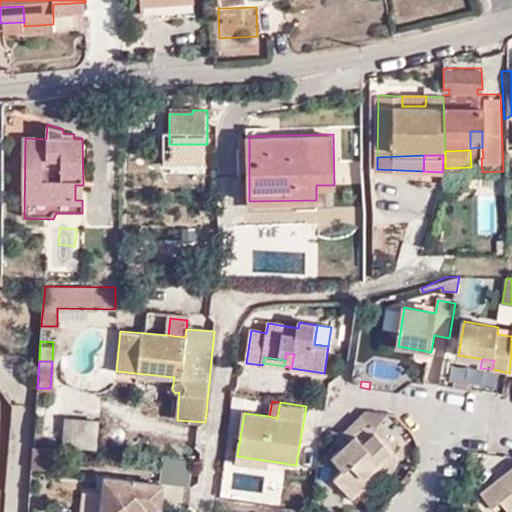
[(378,426),(388,413),(369,410),(364,416),(347,432),(353,438),(334,455),(345,468),(334,476),(352,497),(370,481),(365,475),(382,461),(393,451),(388,445),(375,430),(378,426)]
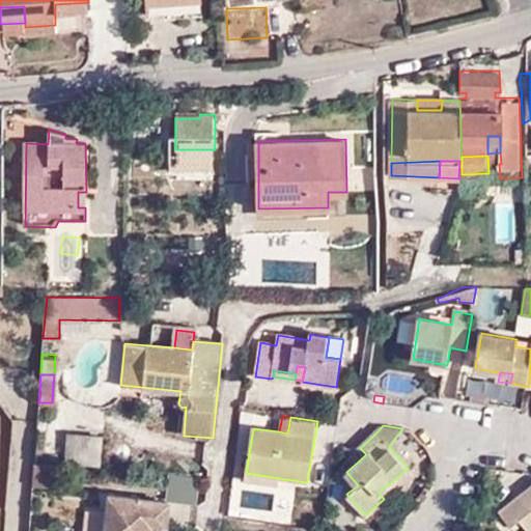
[(98,437),(66,435),(64,459),(96,463),(98,437)]
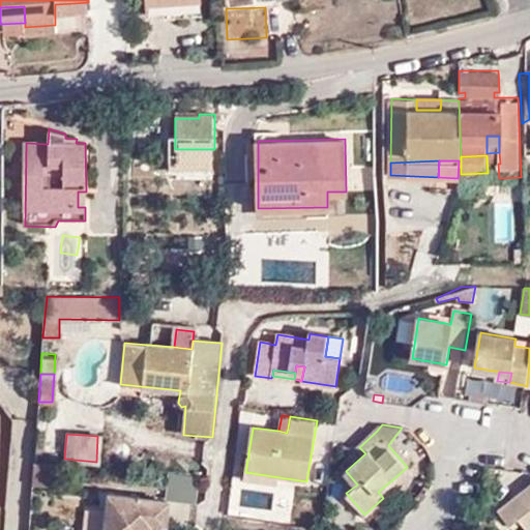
[(406,459),(391,441),(388,445),(402,461),(406,459)]
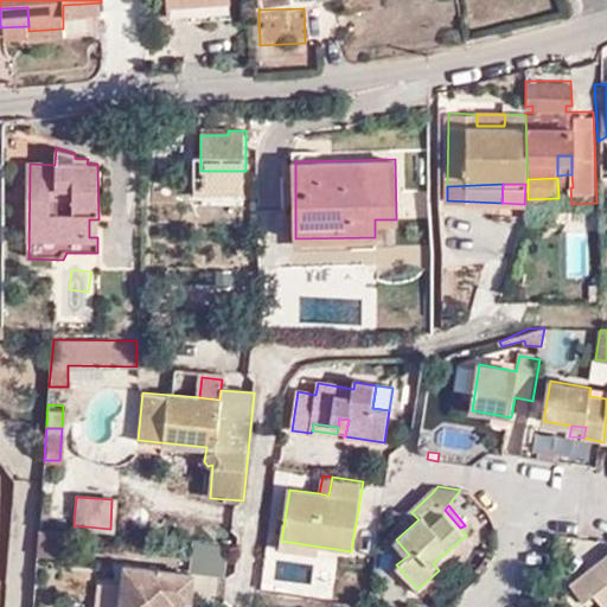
[(64,529),(39,526),(38,555),(61,556),(62,556),(64,529)]
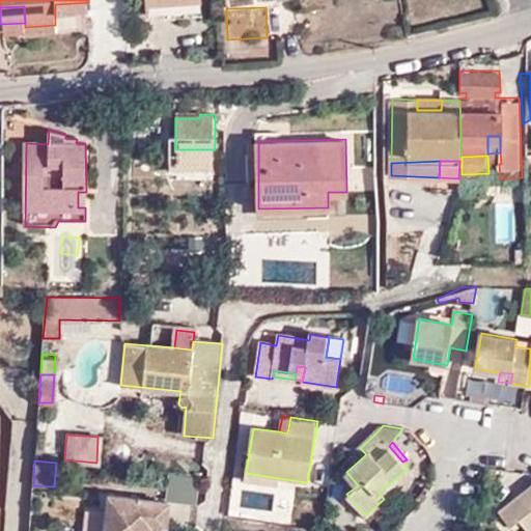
[(401,483),(407,491),(415,475),(408,468),(396,478),(401,483)]
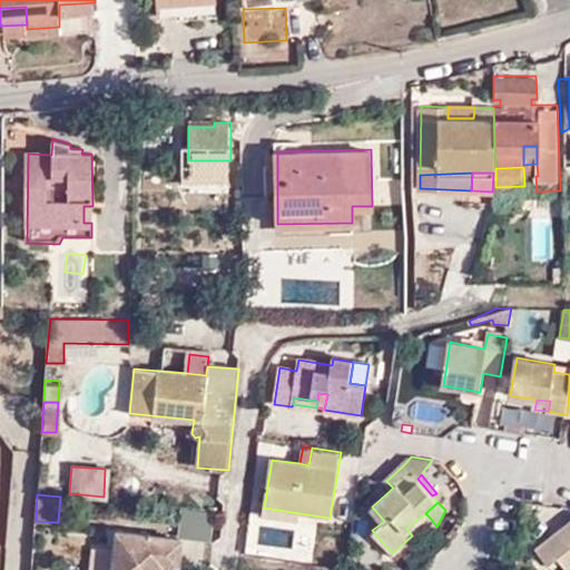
[(298,520),(300,513),(264,508),(263,514),(298,520)]
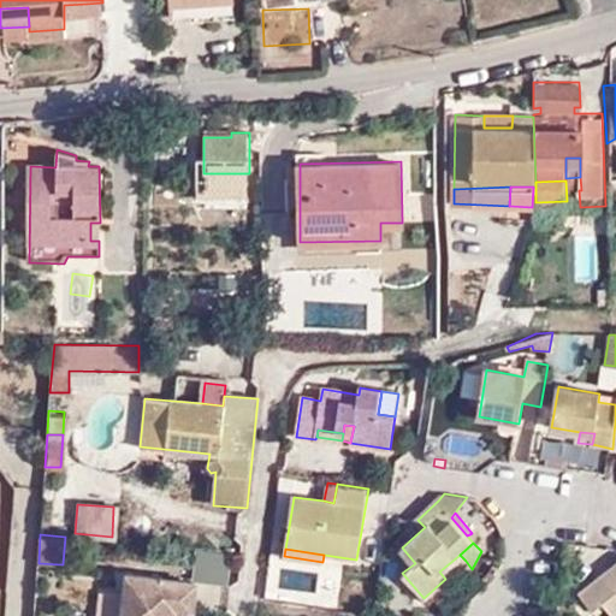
[(615,562),(615,563),(615,566),(610,572),(606,569),(578,592),(590,608),(599,600),(611,615),(612,615),(615,614),(615,562)]
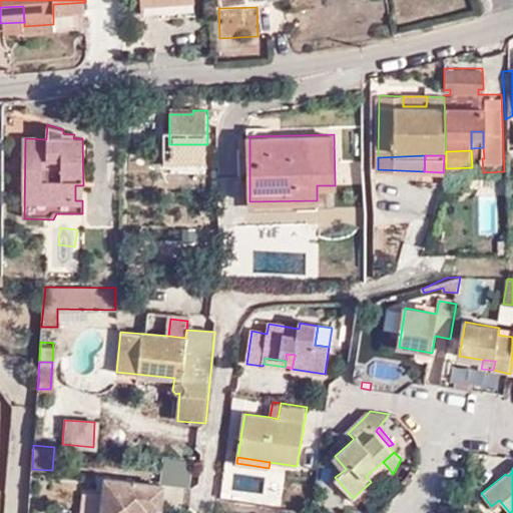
[(145,512),(145,506),(161,508),(163,485),(106,479),(102,512),(145,512)]
